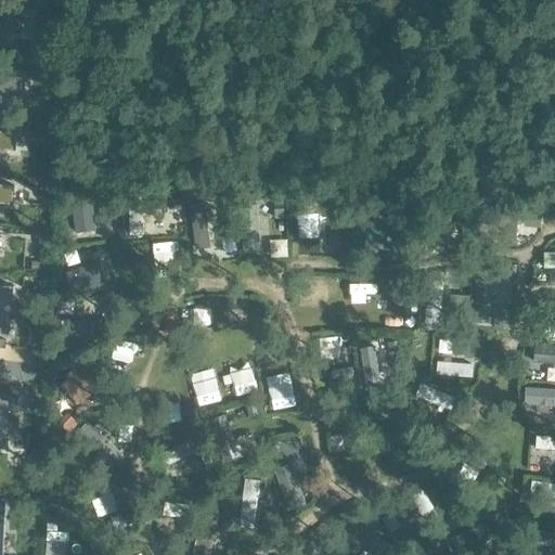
[(0,11),(0,30),(22,31),(23,12),(0,11)]
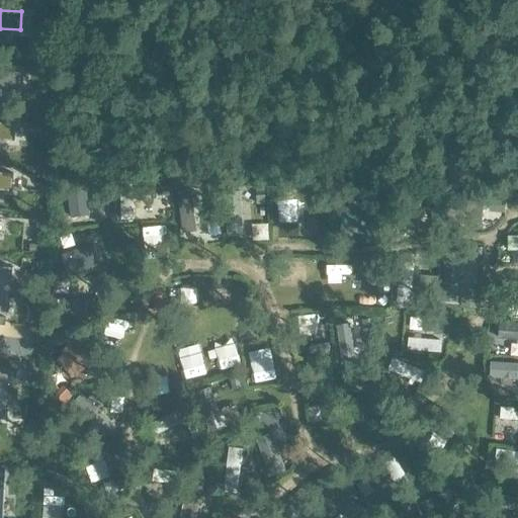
[(0,67),(0,85),(18,86),(19,68),(0,67)]
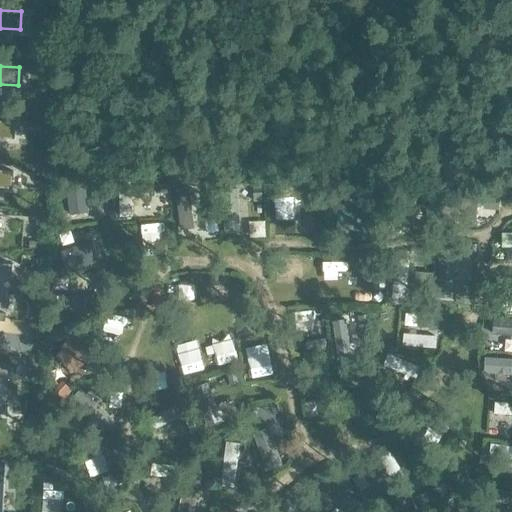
[(0,117),(0,135),(16,136),(17,118),(0,117)]
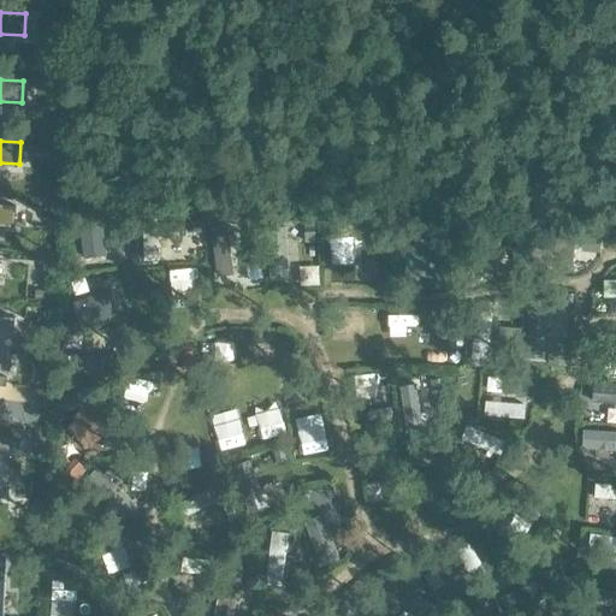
[(0,200),(0,221),(18,223),(19,201),(0,200)]
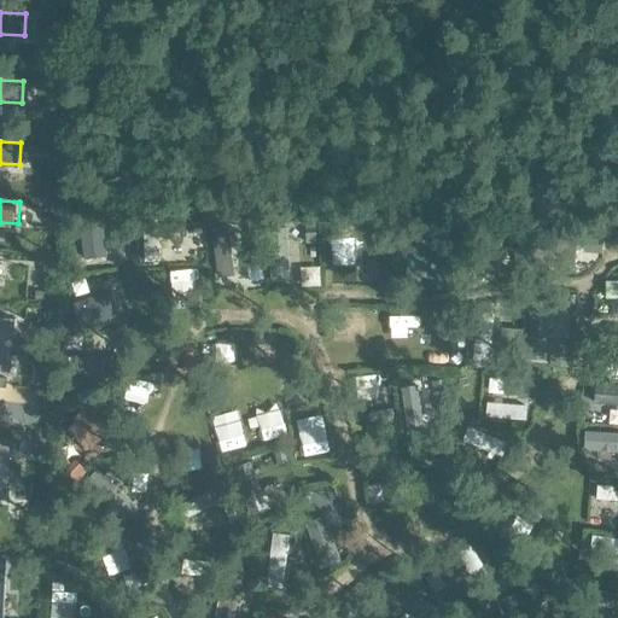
[(158,219),(144,220),(145,262),(159,261),(158,219)]
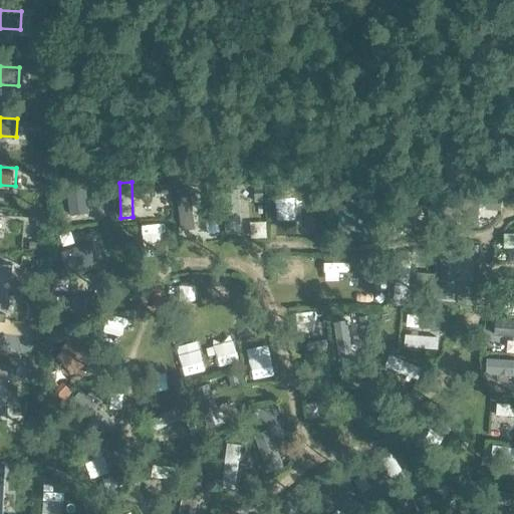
[(263,185),(260,223),(277,224),(280,187),(263,185)]
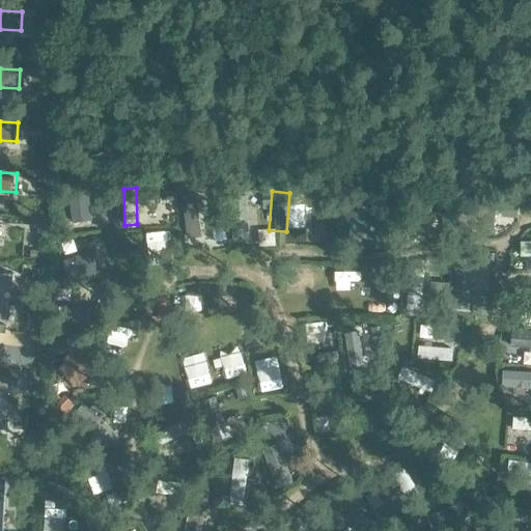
[(247,194),(229,196),(233,231),(251,229),(247,194)]
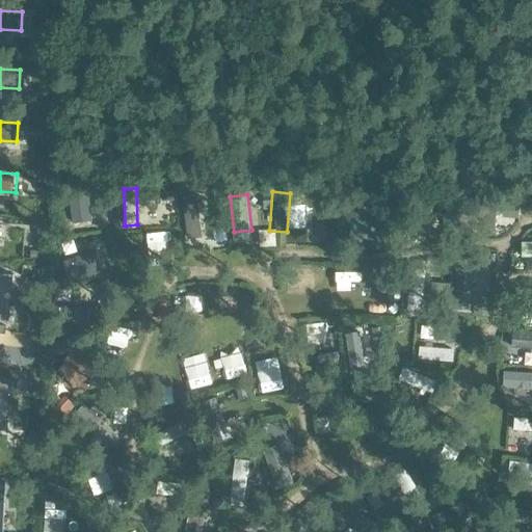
[(197,196),(183,197),(187,239),(202,237),(197,196)]
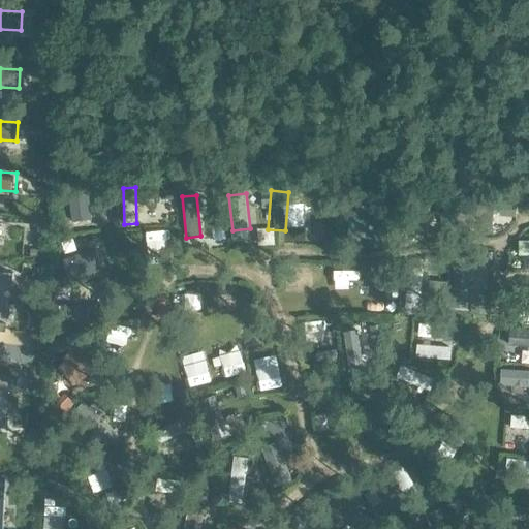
[(458,201),(457,227),(492,229),(493,204),(458,201)]
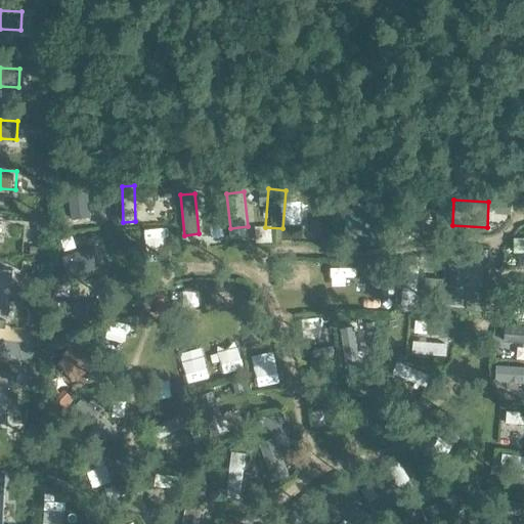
[(70,207),(73,220),(91,216),(88,203),(70,207)]
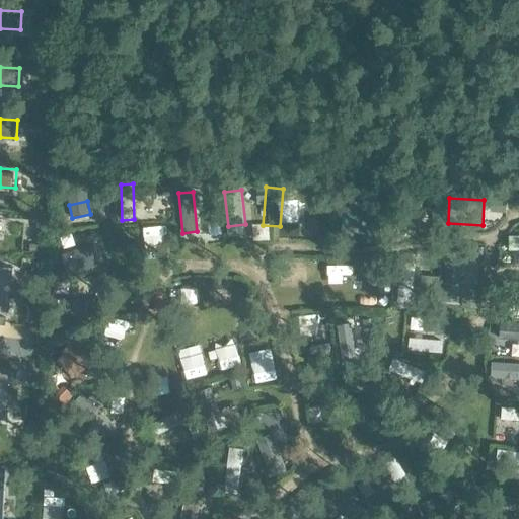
[(344,206),(342,231),(377,234),(380,202),(368,201),(367,208),(344,206)]
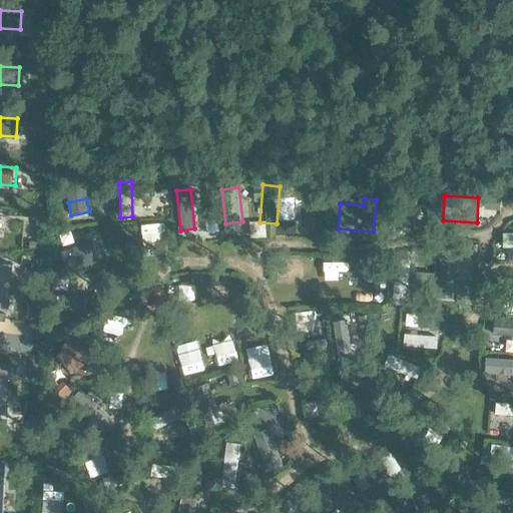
[(58,253),(64,275),(99,264),(92,241),(58,253)]
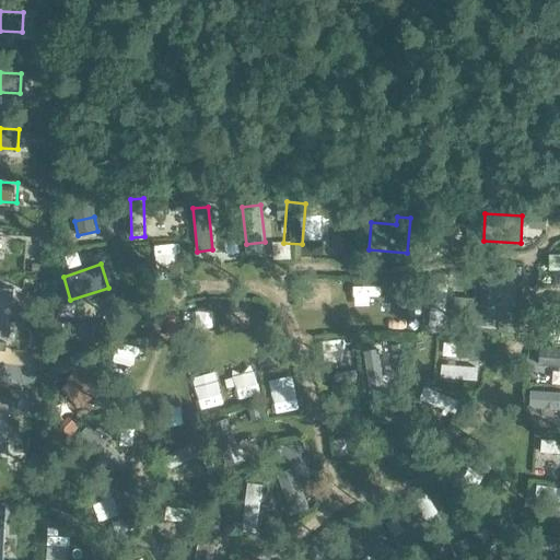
[(14,288),(0,287),(0,335),(11,336),(14,288)]
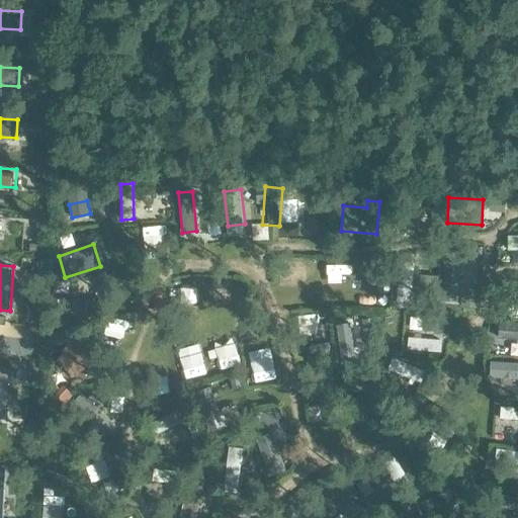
[(64,300),(65,318),(94,317),(93,299),(64,300)]
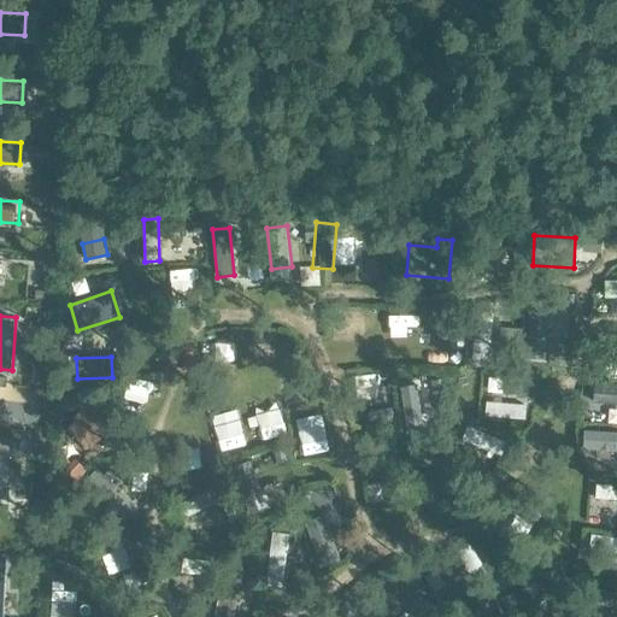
[(488,357),(485,371),(524,378),(527,365),(488,357)]
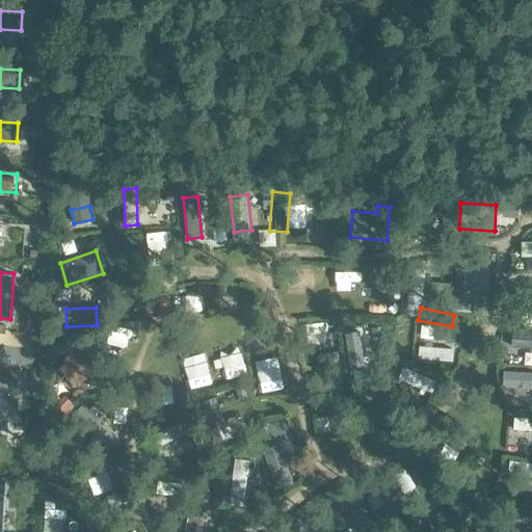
[(298,345),(320,342),(318,330),(296,334),(298,345)]
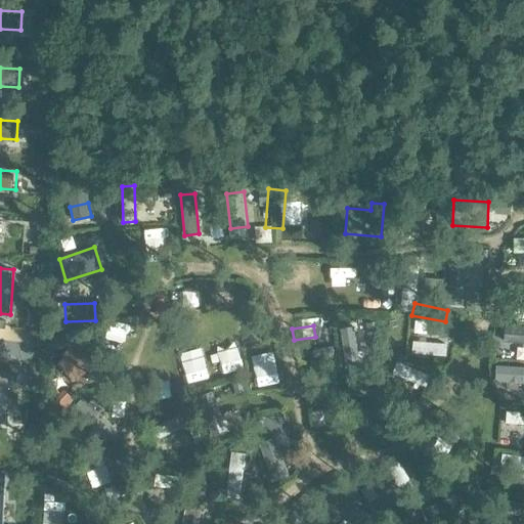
[(523,328),(511,326),(510,338),(523,339),(523,328)]
